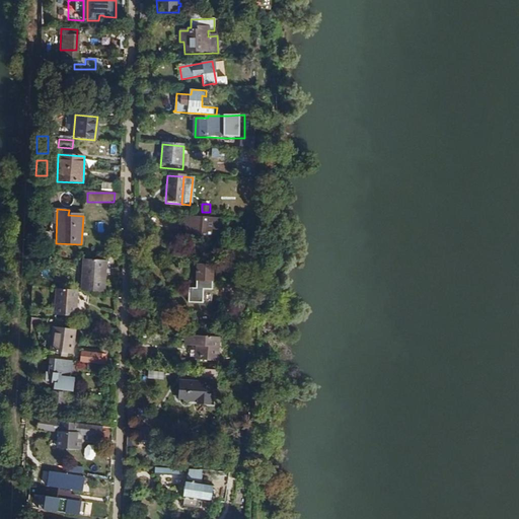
[(206,237),(208,221),(203,221),(203,218),(197,218),(197,220),(193,220),(192,236),(206,237)]
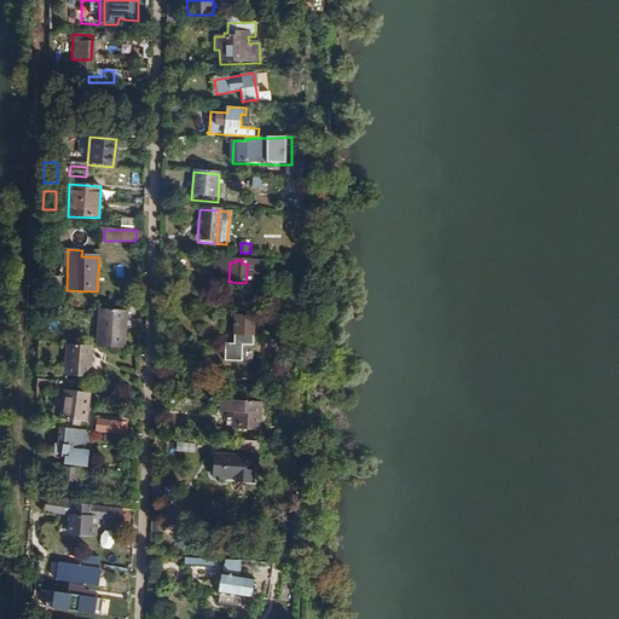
[(122,350),(125,313),(98,311),(96,347),(122,350)]
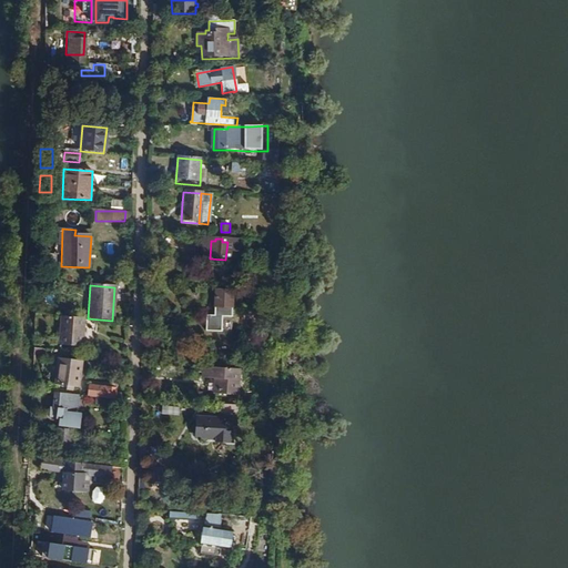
[(231,308),(232,292),(213,292),(212,307),(231,308)]
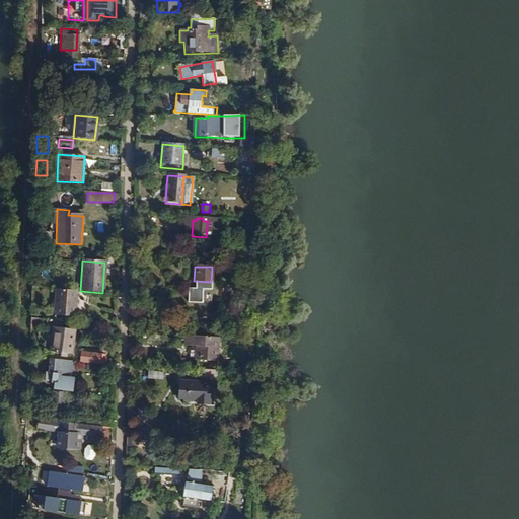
[(211,291),(211,282),(194,281),(194,291),(189,290),(188,304),(201,304),(202,290),(211,291)]
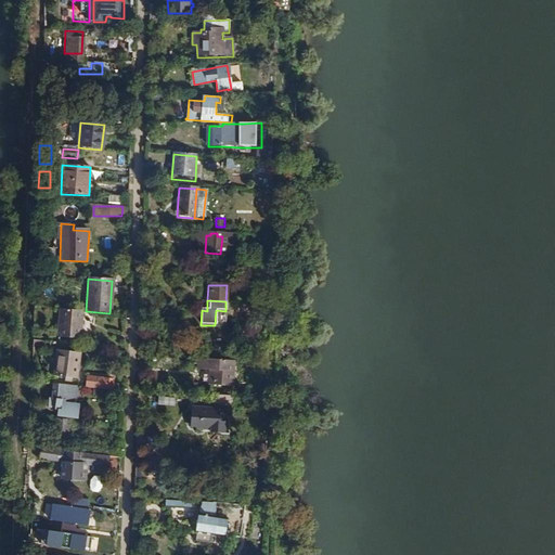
[(79,339),(81,311),(60,309),(57,337),(79,339)]
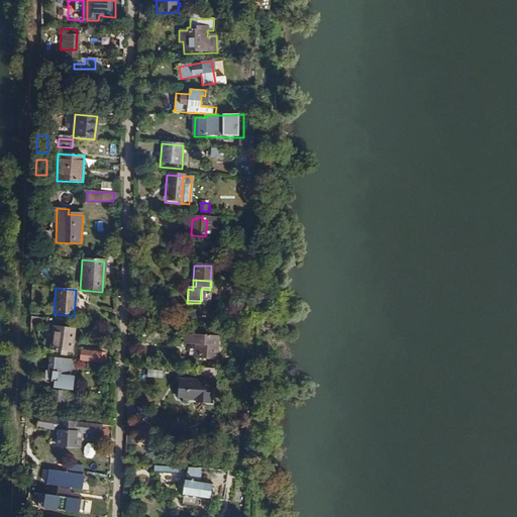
[(78,355),(81,329),(54,327),(50,352),(78,355)]
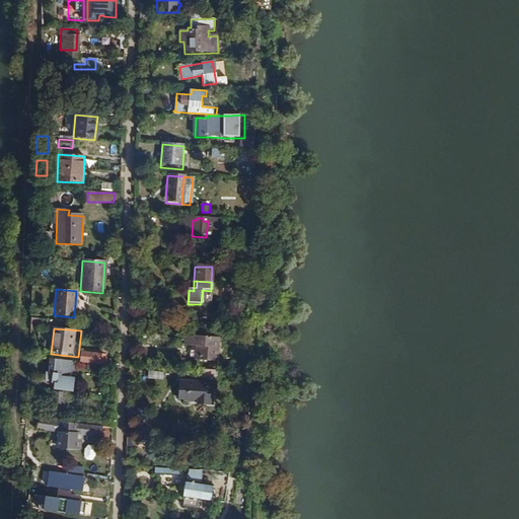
[(217,362),(218,338),(182,336),(182,341),(186,341),(186,346),(197,347),(196,361),(217,362)]
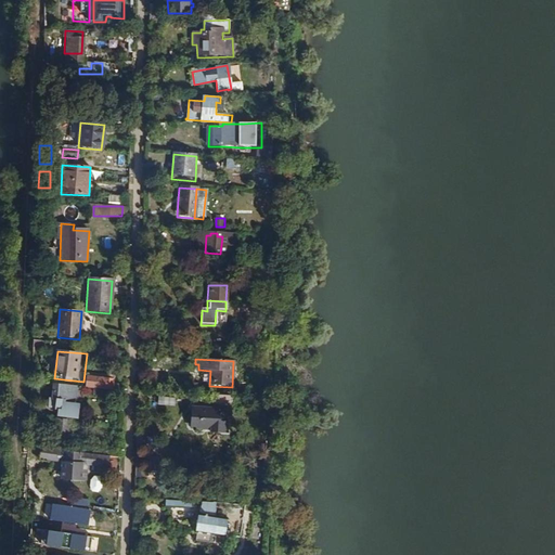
[(112,391),(113,382),(89,378),(87,388),(112,391)]
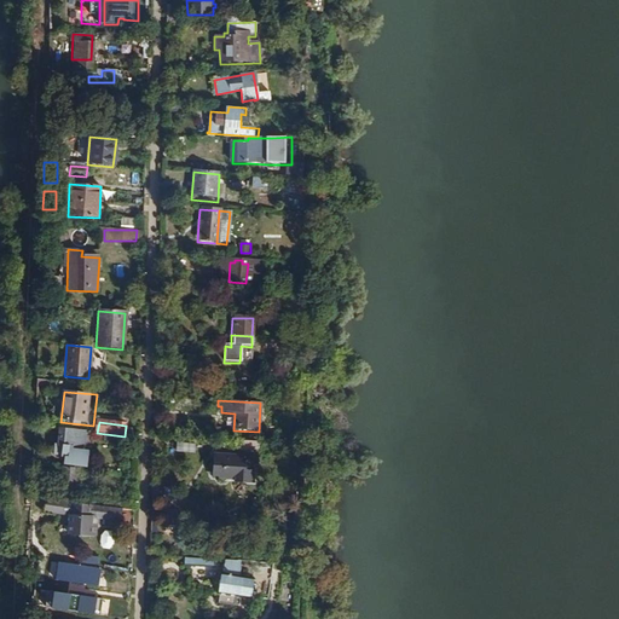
[(84,452),(85,432),(62,429),(59,446),(63,446),(62,457),(65,458),(64,467),(87,469),(88,453),(84,452)]
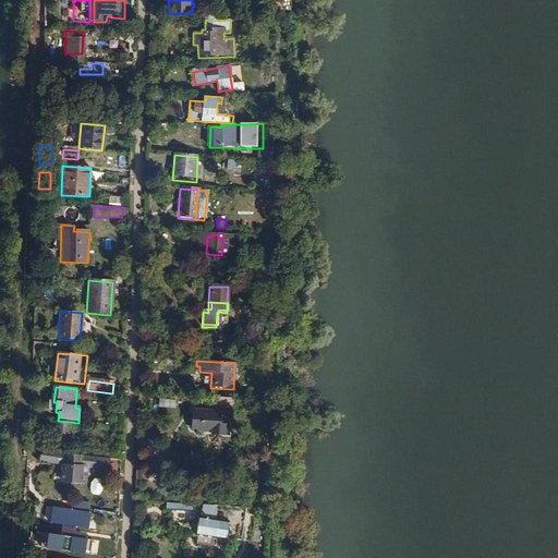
[(234,407),(234,397),(220,396),(220,407),(234,407)]
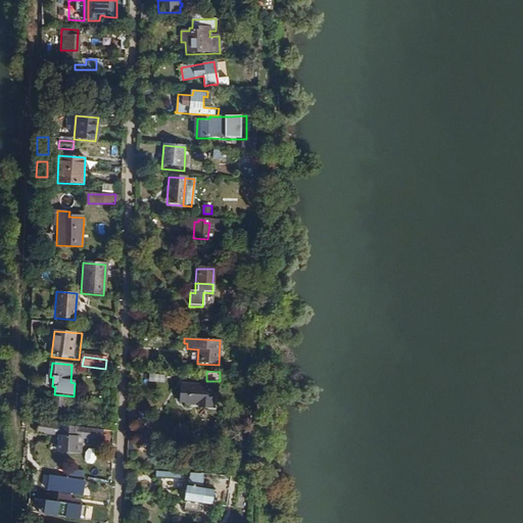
[(150,381),(165,382),(167,375),(150,374),(150,381)]
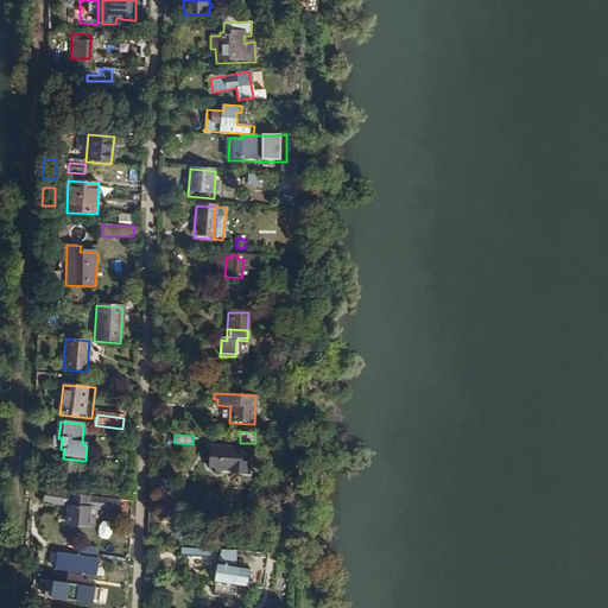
[(252,477),(253,453),(208,450),(207,468),(230,470),(229,476),(252,477)]
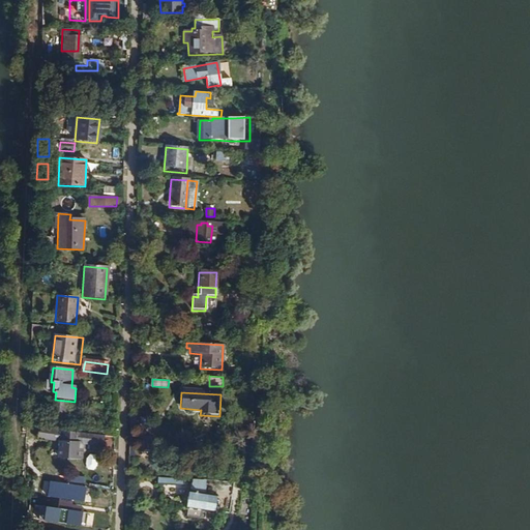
[(60,445),(61,434),(39,432),(37,445),(51,447),(51,444),(60,445)]
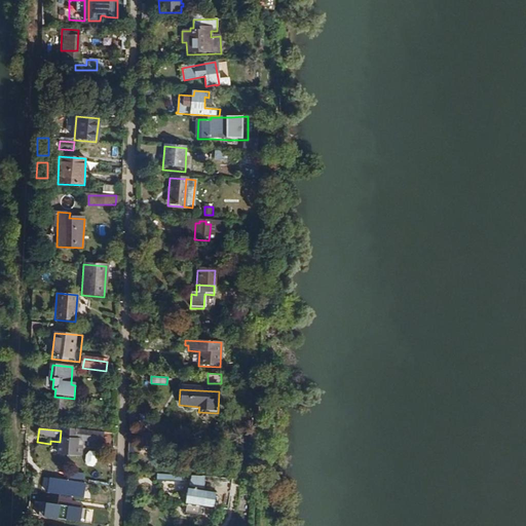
[(88,445),(89,435),(61,430),(60,442),(58,457),(81,460),(83,444),(88,445)]
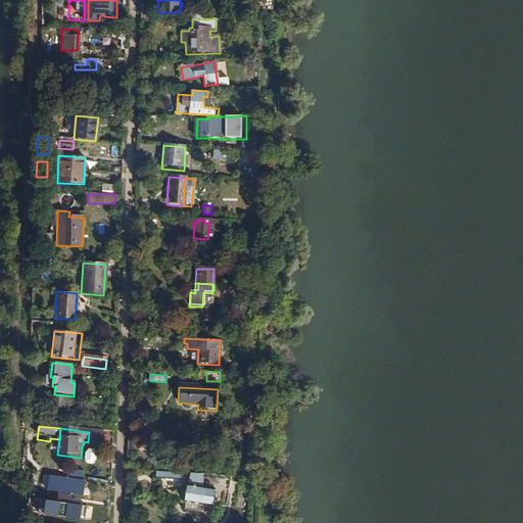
[(104,434),(89,432),(88,442),(102,444),(104,434)]
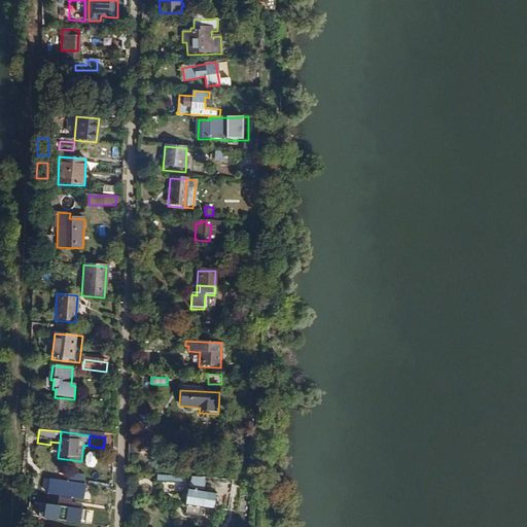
[(184,476),(160,473),(159,480),(184,482),(184,476)]
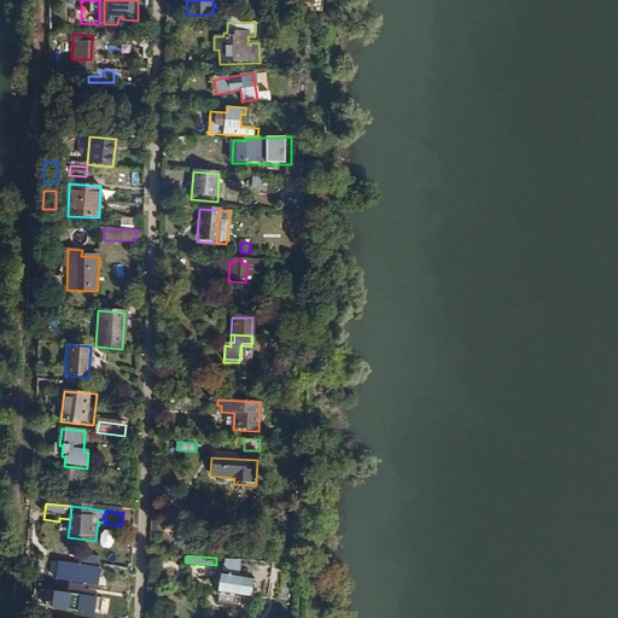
[(103,566),(58,560),(56,576),(100,582),(103,566)]
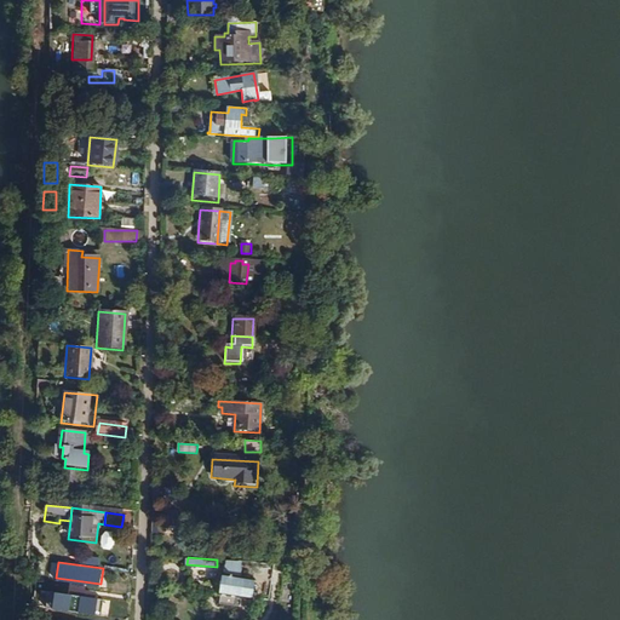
[(222,577),(220,575),(216,607),(234,609),(235,601),(236,601),(236,600),(250,602),(252,580),(239,579),(240,570),(239,570),(240,567),(225,564),(224,568),(223,568),(222,577)]
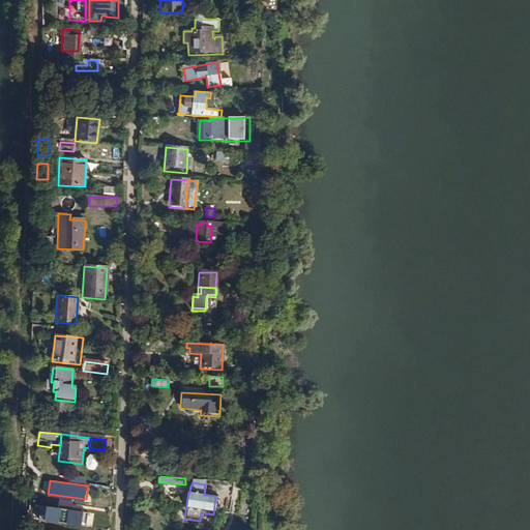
[(56,522),(58,507),(45,506),(43,512),(31,511),(30,519),(56,522)]
